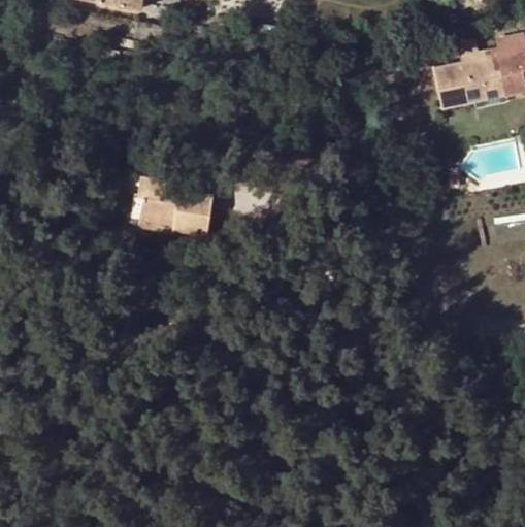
[(258,35),(274,37),(276,28),(260,25),(258,35)]
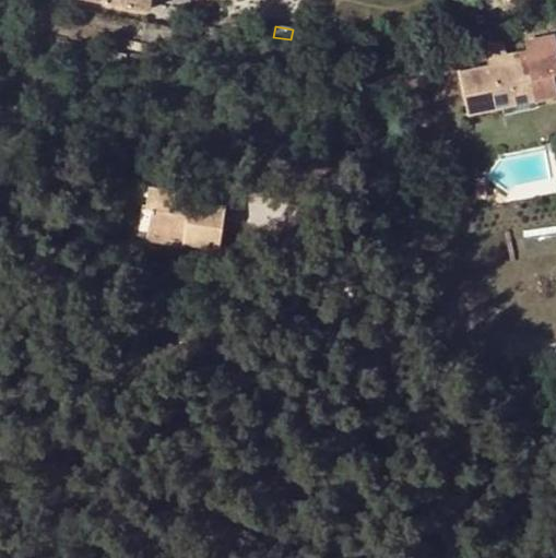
[(524,42),(527,48),(529,58),(555,52),(555,37),(555,35),(524,42)]
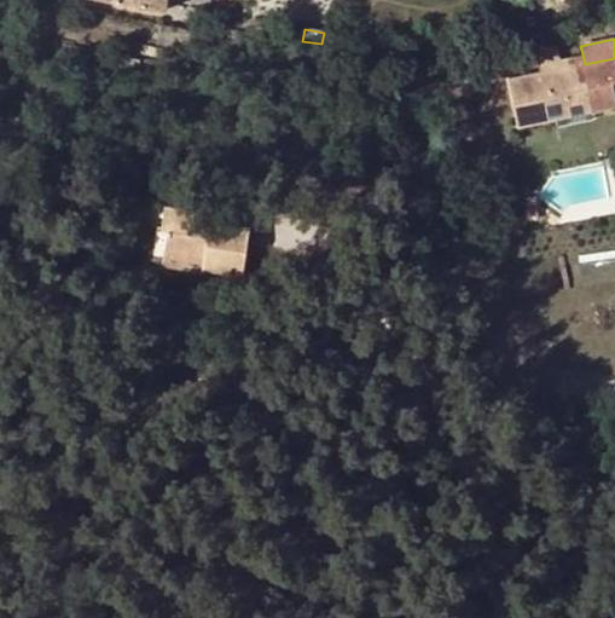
[(539,62),(541,71),(585,64),(582,53),(561,58),(558,42),(537,47),(539,62)]
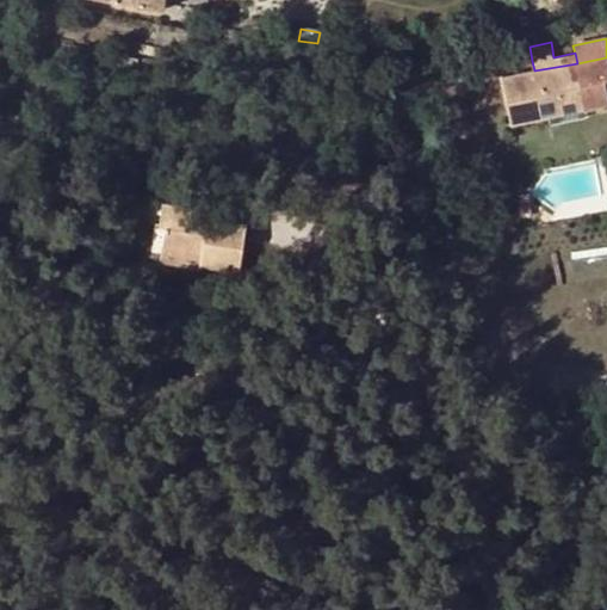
[(534,71),(502,76),(512,124),(549,117),(546,108),(584,99),(586,110),(606,105),(606,57),(577,63),(534,71)]
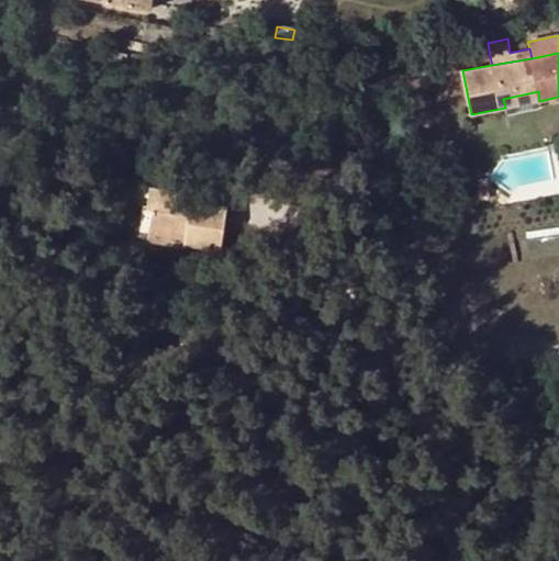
[(505,108),(539,101),(538,91),(503,99),(505,108)]
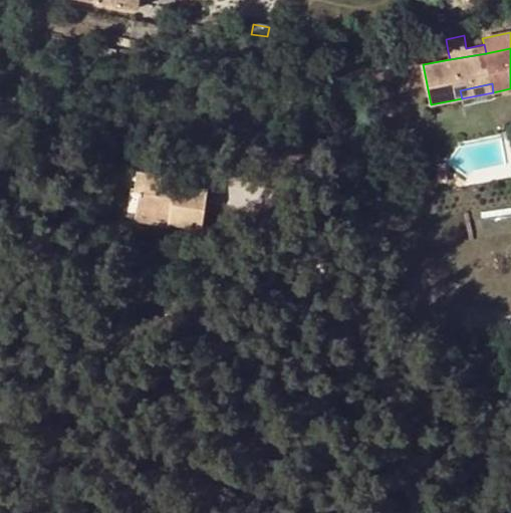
[(433,185),(443,184),(439,166),(428,168),(433,185)]
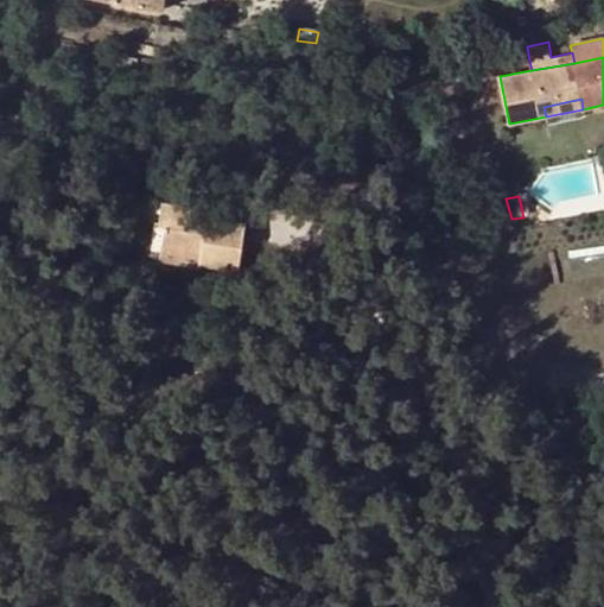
[(166,225),(161,251),(201,255),(199,264),(239,269),(246,221),(210,216),(209,222),(201,221),(202,206),(161,200),(159,223),(166,225)]
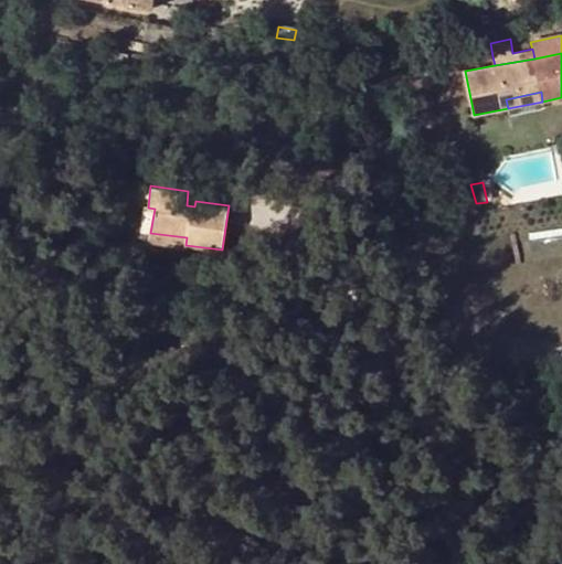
[(184,249),(186,245),(187,237),(150,233),(149,244),(184,249)]
